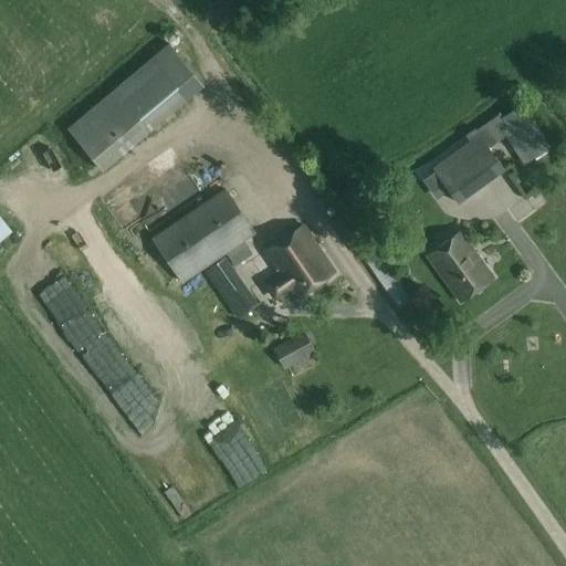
[(168,44),(112,92),(66,130),(101,170),(201,85),(168,44)]
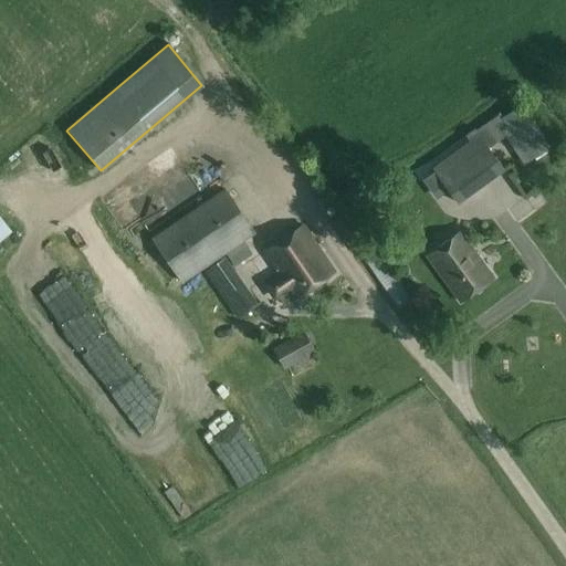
[(524,161),(548,146),(521,103),(502,116),(507,124),(501,127),(524,161)]
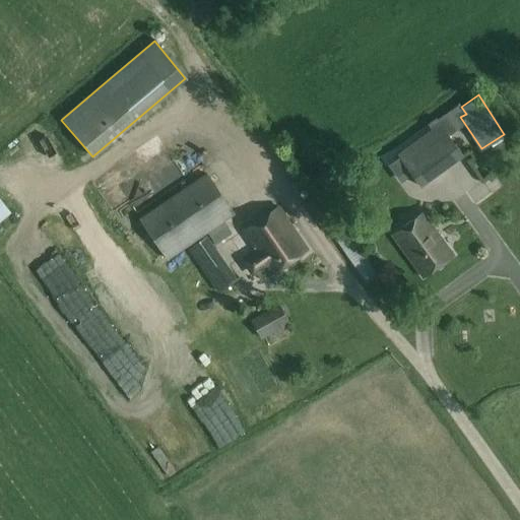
[(439,122),(419,136),(443,169),(462,154),(439,122)]
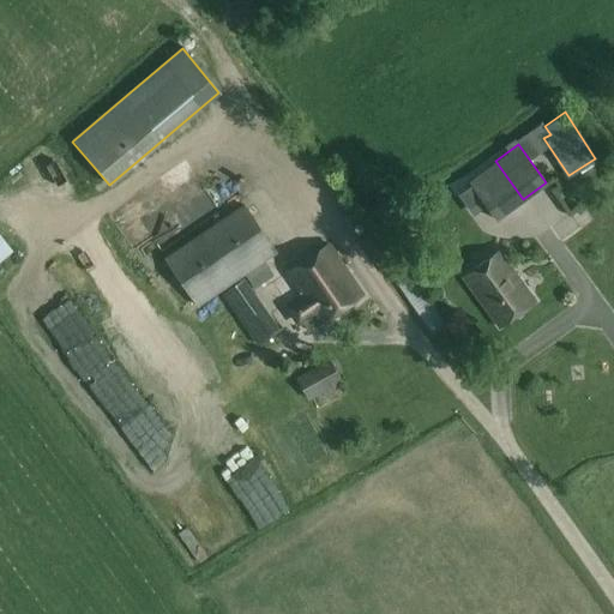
[(523,199),(495,161),(469,181),(497,218),(523,199)]
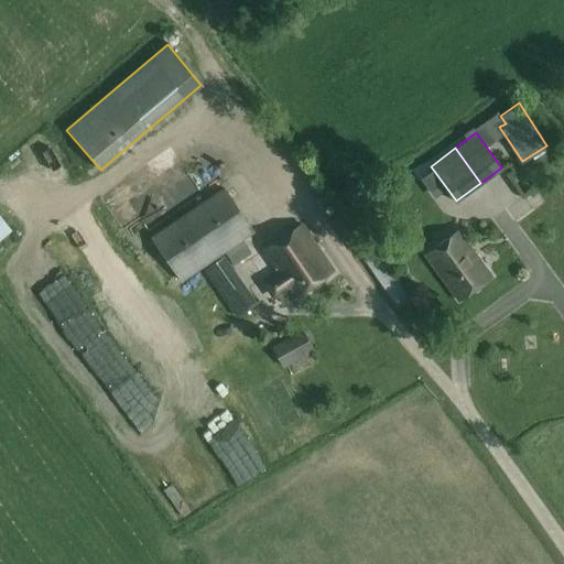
[(117,183),(100,195),(115,215),(131,203),(117,183)]
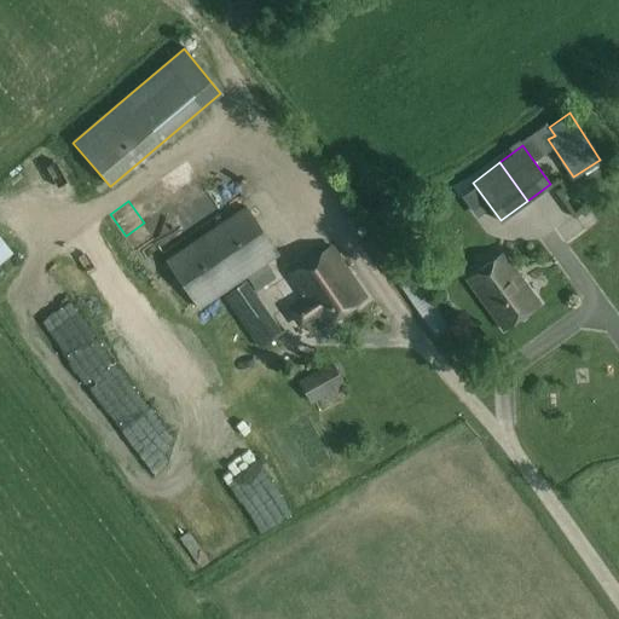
[(246,206),(165,259),(197,307),(246,276),(255,290),(273,277),(265,264),(278,255),(246,206)]
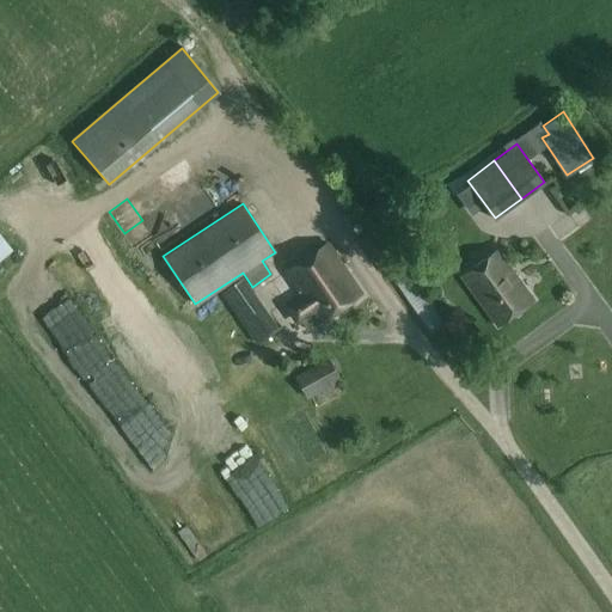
[(361,293),(326,242),(286,269),(304,295),(288,306),(297,319),(300,317),(307,328),(319,319),(320,320),(361,293)]
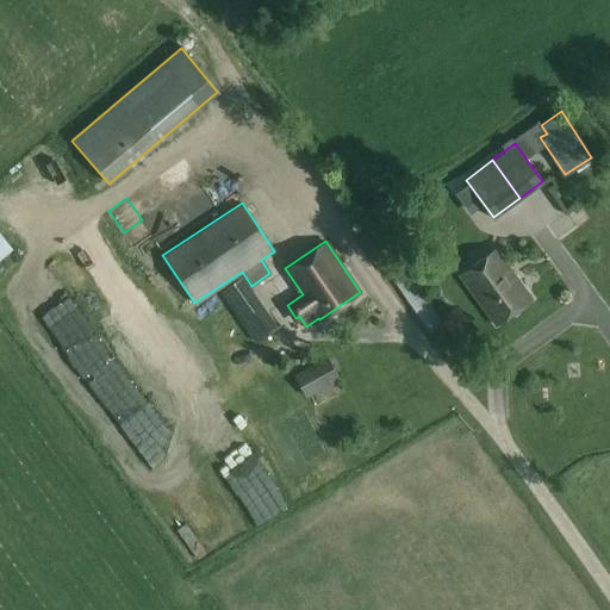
[(531,298),(499,255),(495,248),(459,273),(496,323),(531,298)]
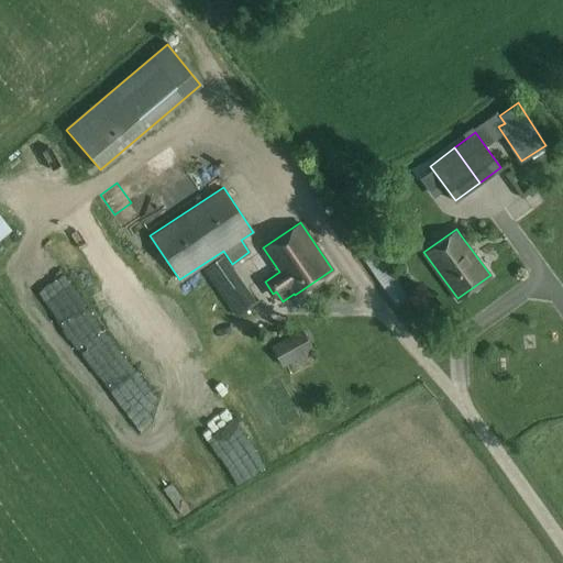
[(255,302),(223,255),(205,268),(236,316),(255,302)]
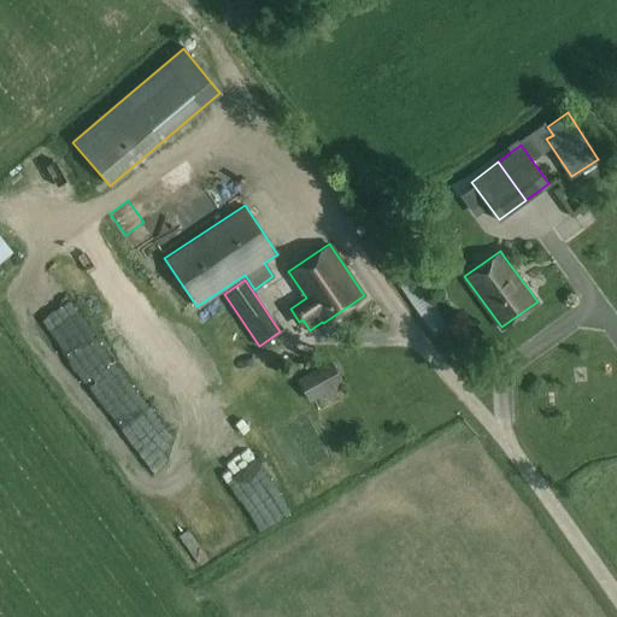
[(310,401),(344,382),(331,362),(298,381),(310,401)]
